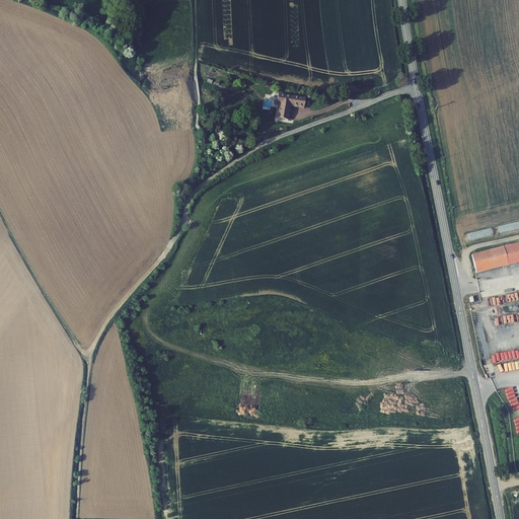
[(281,104),(280,118),(290,120),(292,105),(301,105),(281,94),(280,94),(278,104),(281,104)]
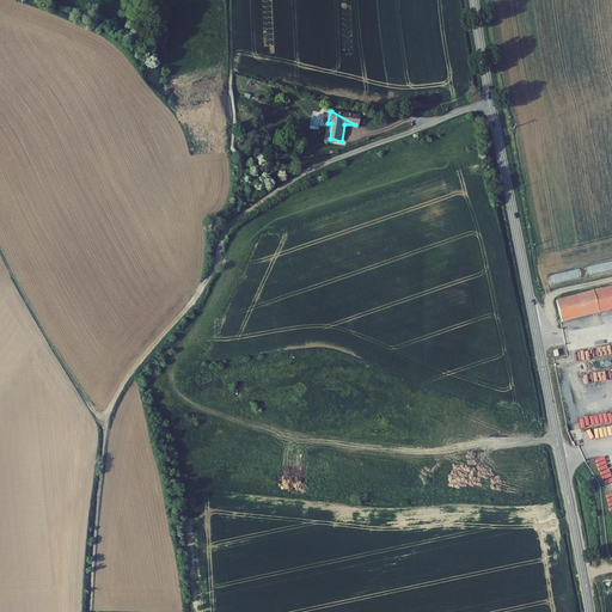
[(361,114),(331,111),(355,124),(360,126),(361,114)]
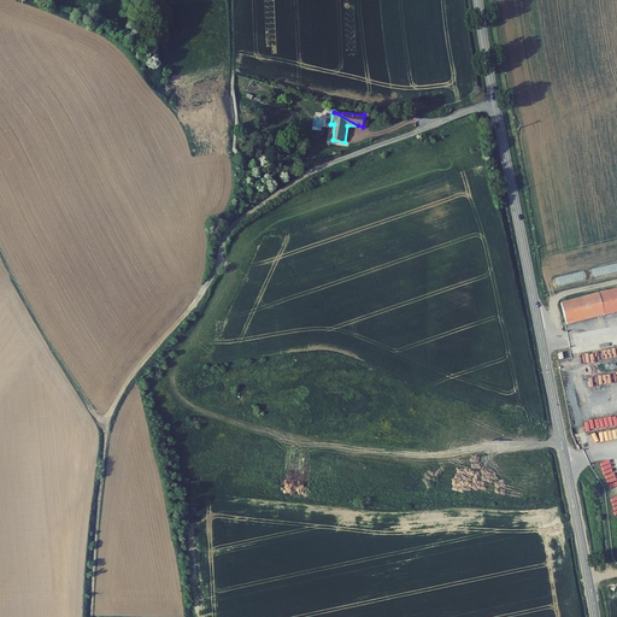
[(616,287),(560,301),(566,324),(616,310),(616,287)]
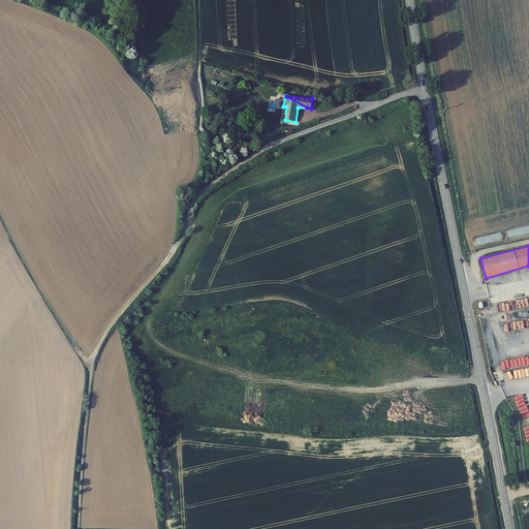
[(510,310),(528,306),(528,298),(508,302),(510,310)]
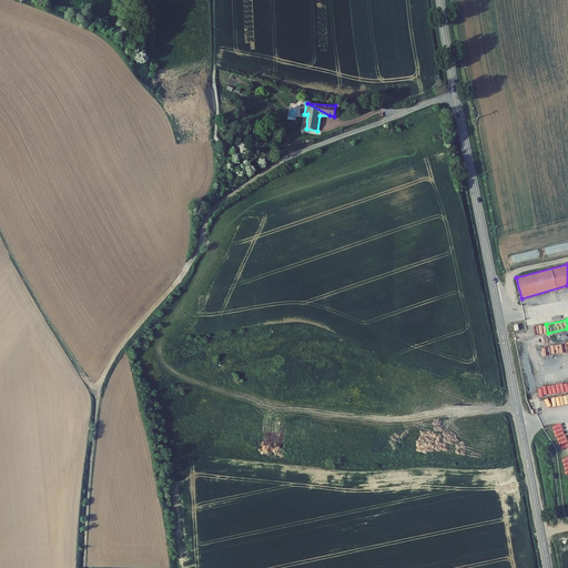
[(567,396),(546,399),(546,407),(555,406),(567,404),(567,396)]
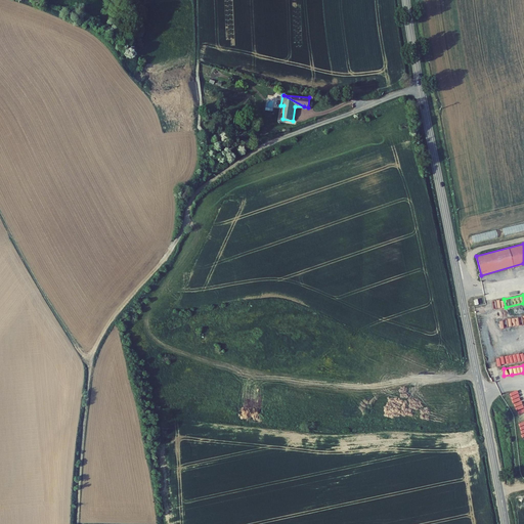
All buildings are outlined.
